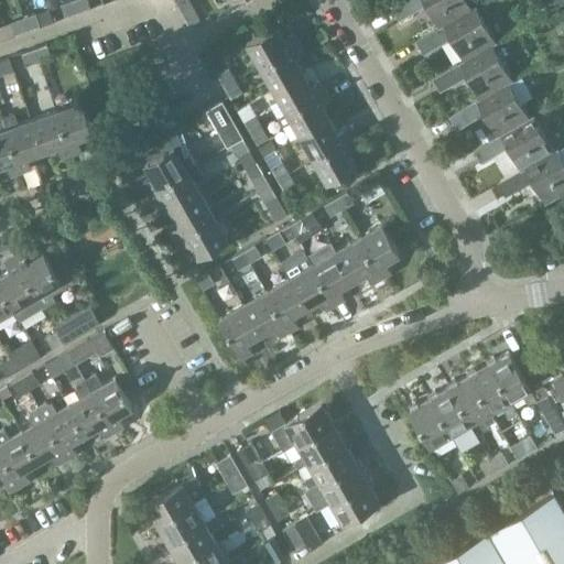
[(64,17),(77,12),(72,0),(71,0),(60,4),(64,17)]
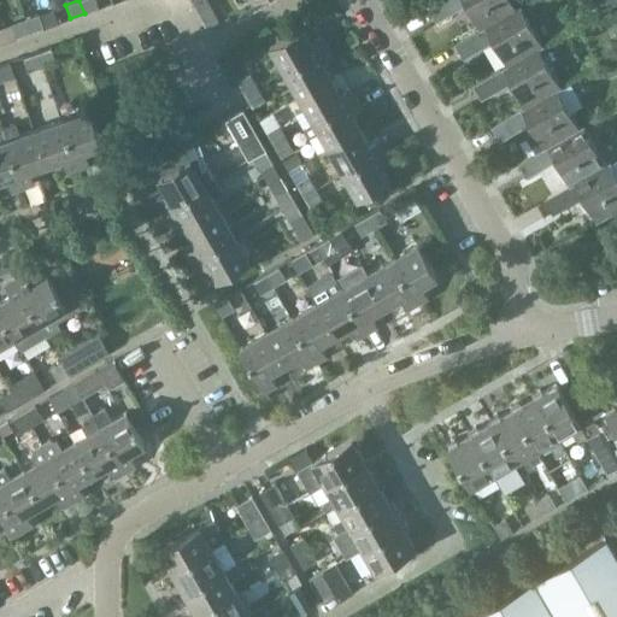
[(78,0),(84,13),(98,9),(94,0),(78,0)]
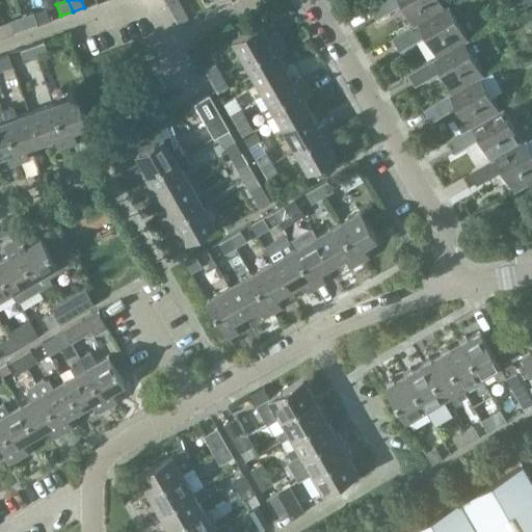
[(178,0),(164,0),(165,0),(177,22),(187,16),(178,0)]
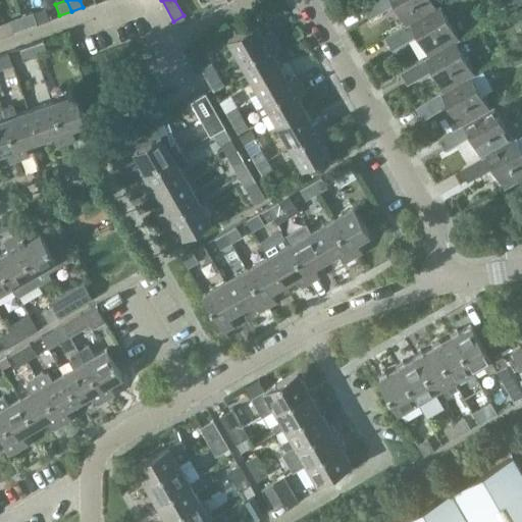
[(406,23),(436,6),(433,0),(370,0),(362,5),(369,17),(395,3),(406,23)]
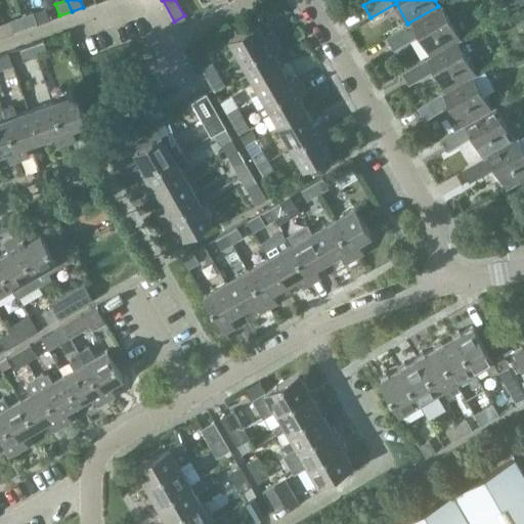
[(430,55),(457,40),(462,38),(442,4),(438,6),(407,24),(385,36),(392,48),(418,34),(430,55)]
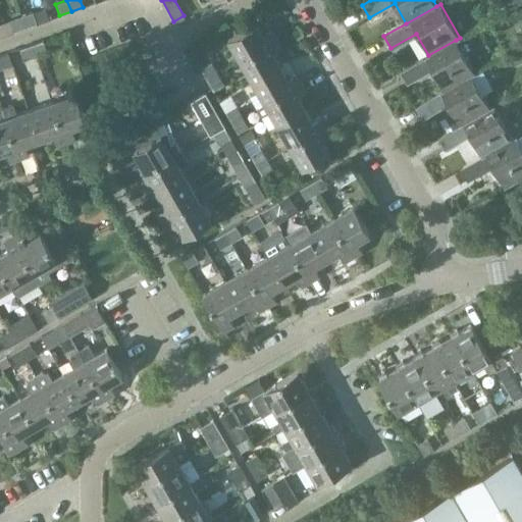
[(20,16),(24,28),(37,23),(33,12),(20,16)]
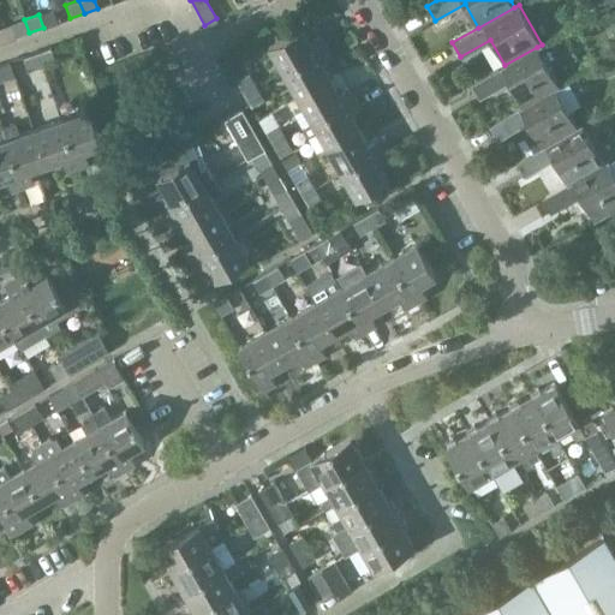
[(16,37),(29,33),(24,19),(11,24),(16,37)]
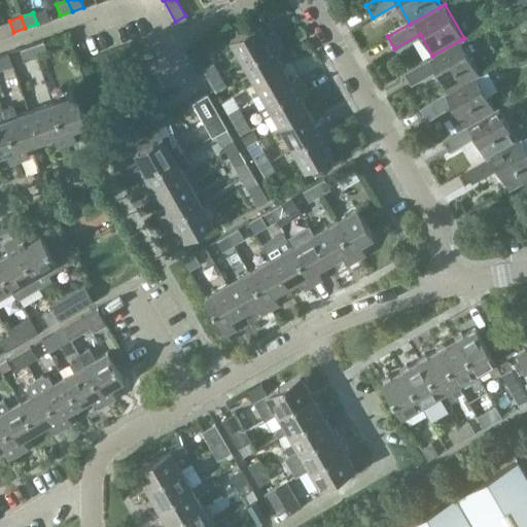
[(243,61),(280,40),(275,31),(266,36),(258,23),(231,39),(243,61)]
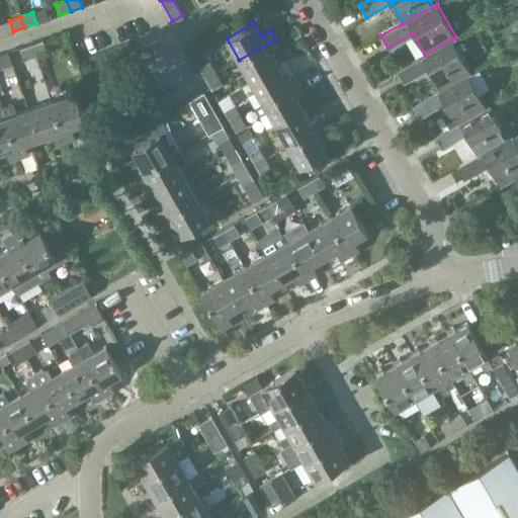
[(251,81),(278,66),(271,53),(280,48),(275,39),(239,60),(251,81)]
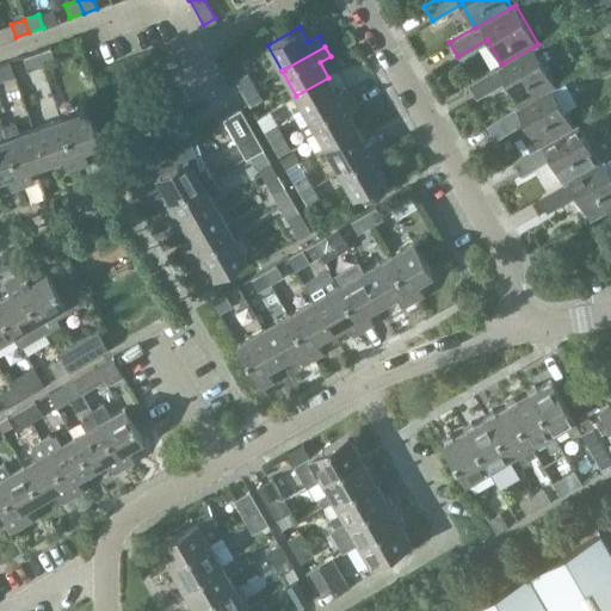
[(519,105),(551,88),(555,86),(534,47),(501,65),(468,85),(475,98),(506,81),(519,105)]
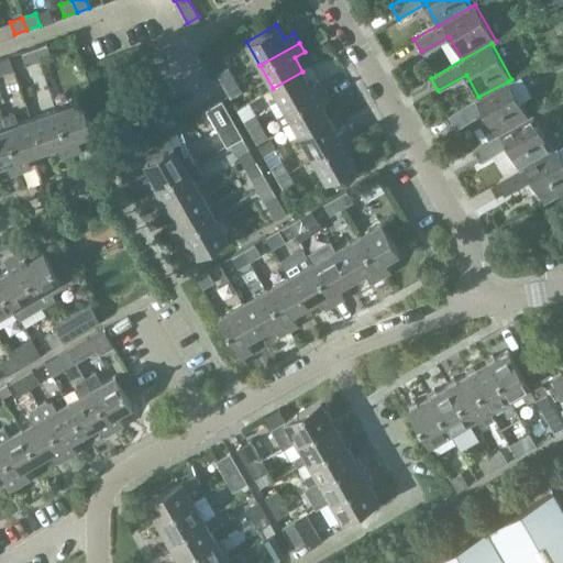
[(33,48),(37,61),(51,56),(46,44),(33,48)]
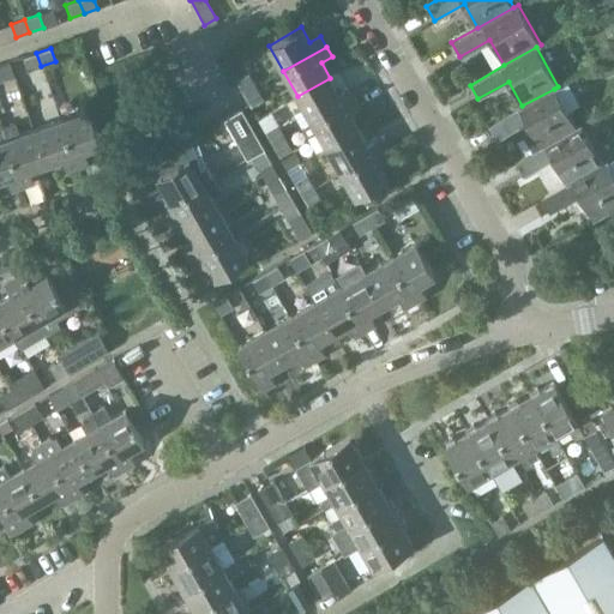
[(28,71),(41,66),(36,53),(23,58),(28,71)]
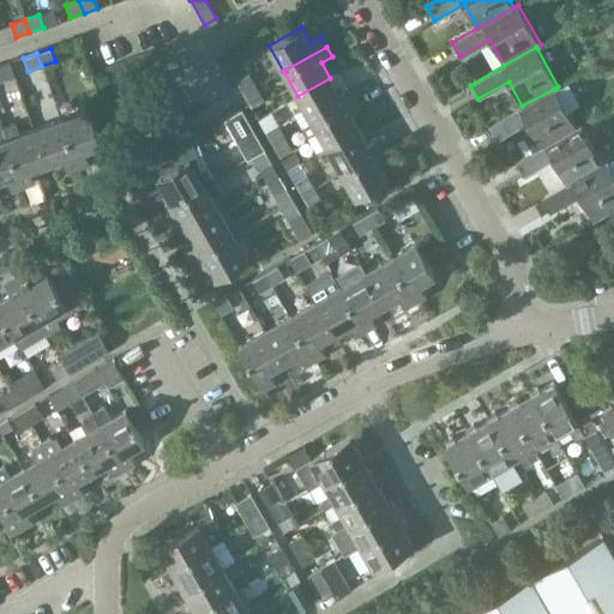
[(244,94),(257,86),(248,73),(236,80),(244,94)]
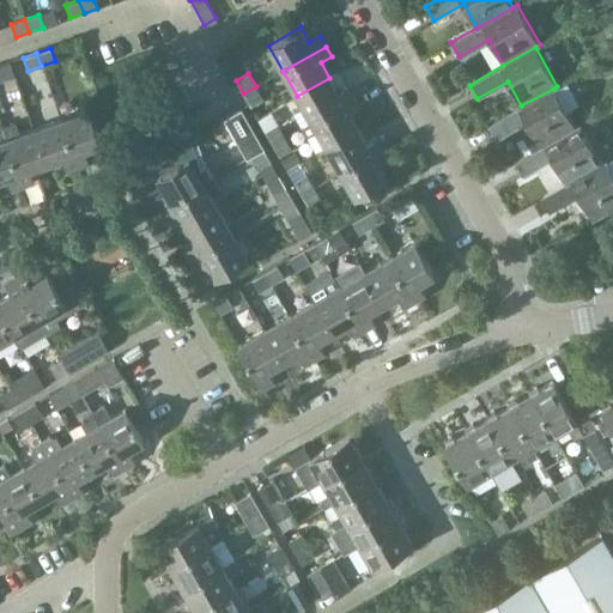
[(301,127),(356,96),(350,85),(338,92),(329,78),(297,96),(305,110),(295,116),(301,127)]
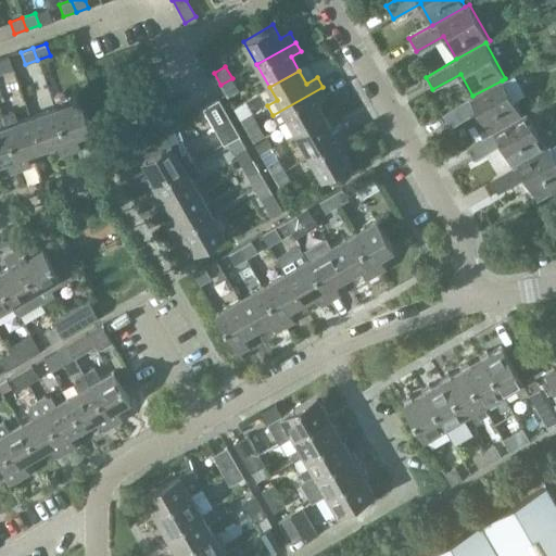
[(232,78),(220,85),(228,97),(239,89),(232,78)]
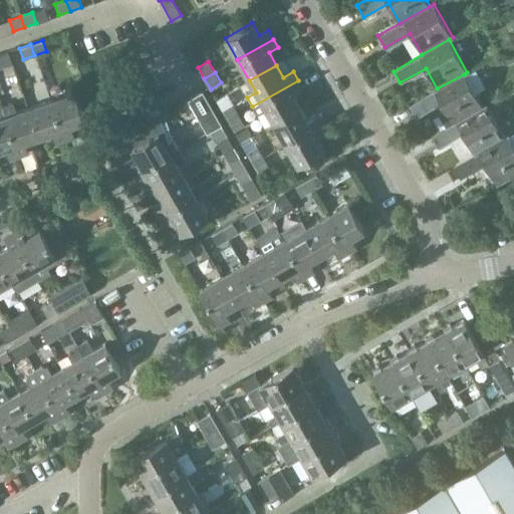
[(446,126),(452,123),(482,105),(464,74),(437,88),(409,104),(416,116),(441,102),(444,108),(439,111),(438,114),(446,126)]
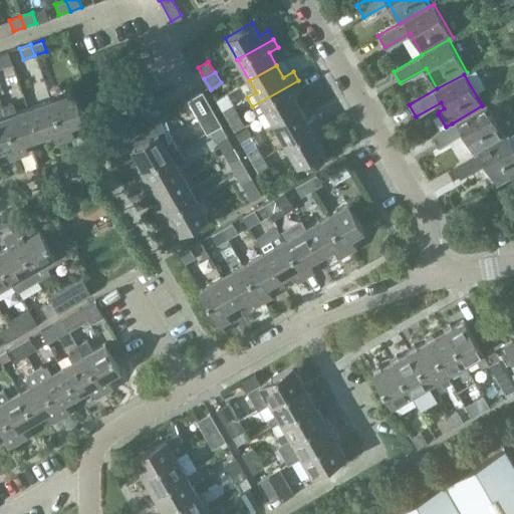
[(273,122),(300,107),(293,94),(303,89),(298,80),(252,106),(252,107),(257,115),(266,109),(273,122)]
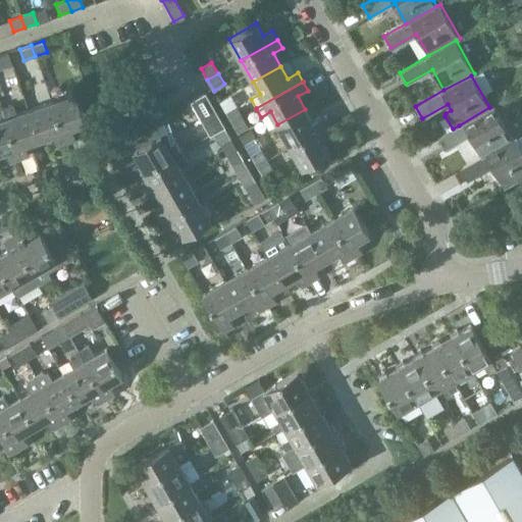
[(53,101),(67,142),(76,139),(72,127),(88,122),(77,93),(53,101)]
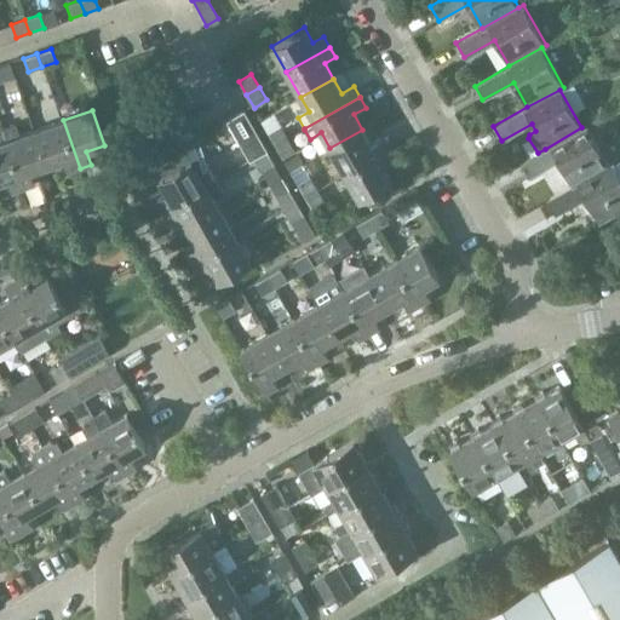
[(225,120),(250,160),(267,150),(244,110),(225,120)]
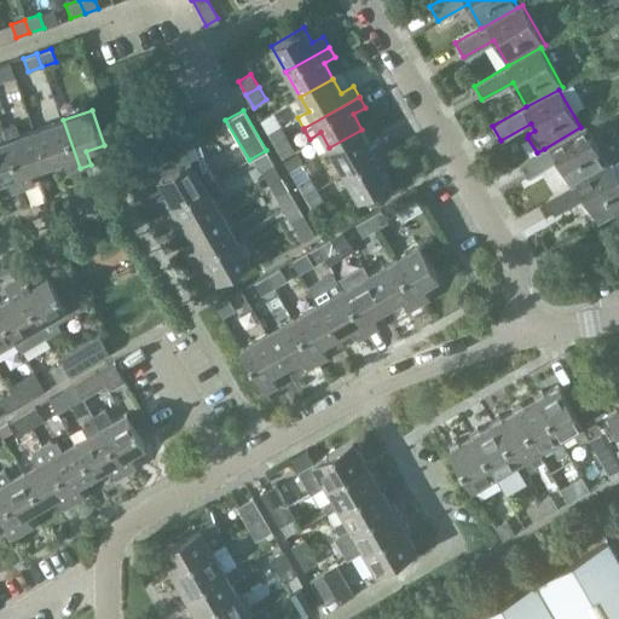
[(69,172),(80,168),(63,120),(35,129),(47,165),(64,160),(69,172)]
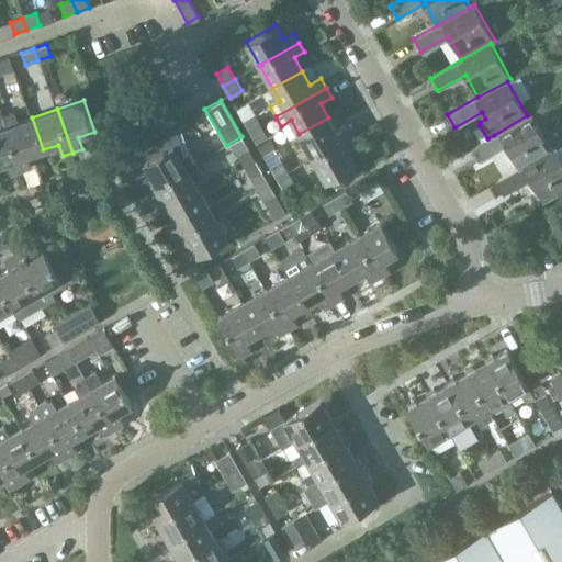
[(43,149),(32,117),(18,123),(13,112),(3,115),(22,170),(32,167),(27,155),(43,149)]
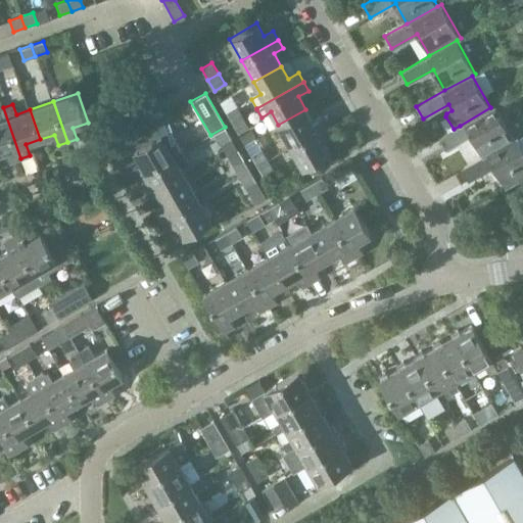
[(20,158),(3,107),(2,105),(0,105),(0,153),(7,151),(10,161),(20,158)]
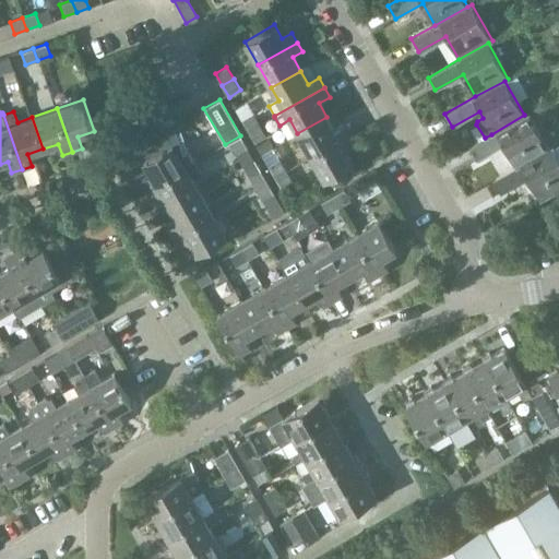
[(156,120),(161,129),(175,121),(169,113),(156,120)]
